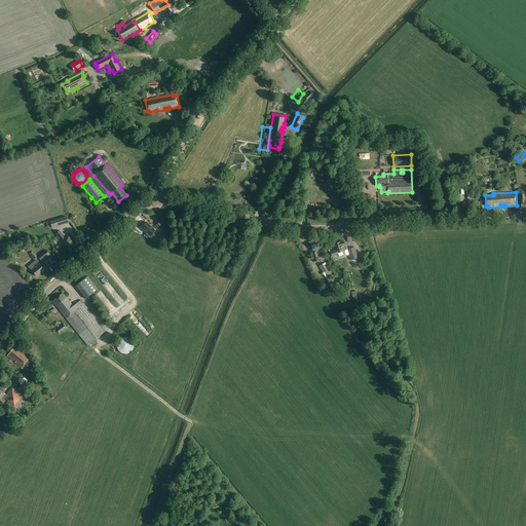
[(50,222),(52,228),(69,224),(67,217),(50,222)]
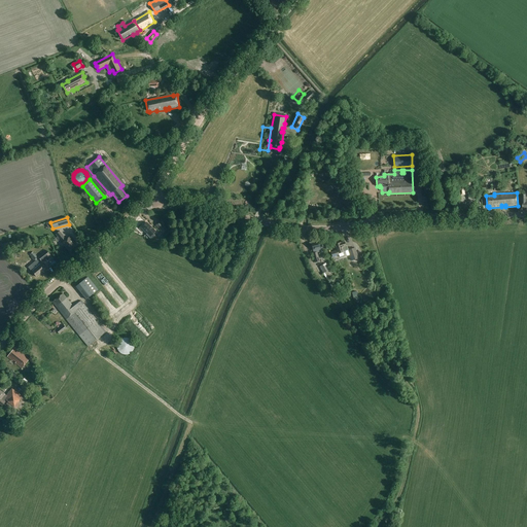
[(155,225),(163,233),(167,229),(163,224),(161,222),(160,221),(155,225)]
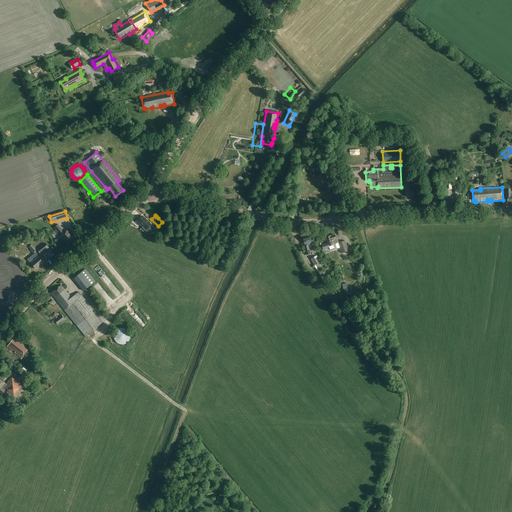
[(142,228),(146,231),(149,229),(148,228),(151,225),(142,216),(137,221),(143,227),(142,228)]
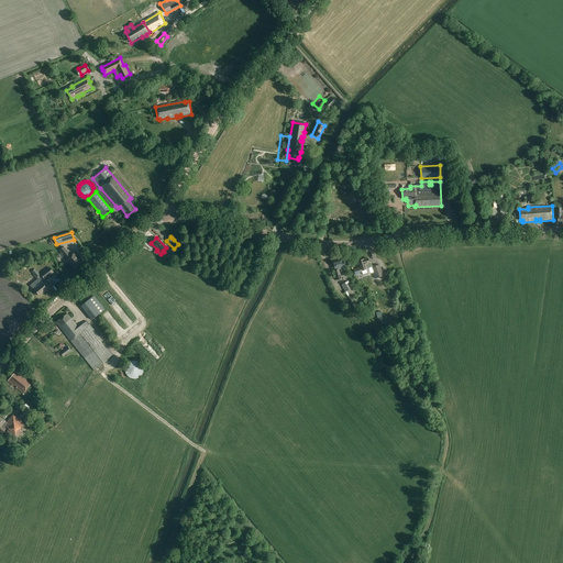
[(64,246),(59,251),(61,252),(64,255),(64,256),(67,260),(74,268),(75,268),(76,268),(77,267),(77,266),(81,262),(74,254),(72,256),(67,252),(68,252),(65,249),(64,246)]
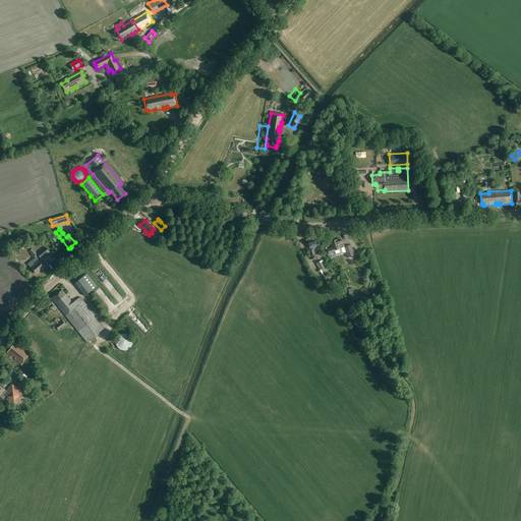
[(322,241),(321,237),(316,238),(307,240),(308,246),(309,249),(308,250),(310,259),(314,258),(312,249),(319,247),(317,242),(322,241)]
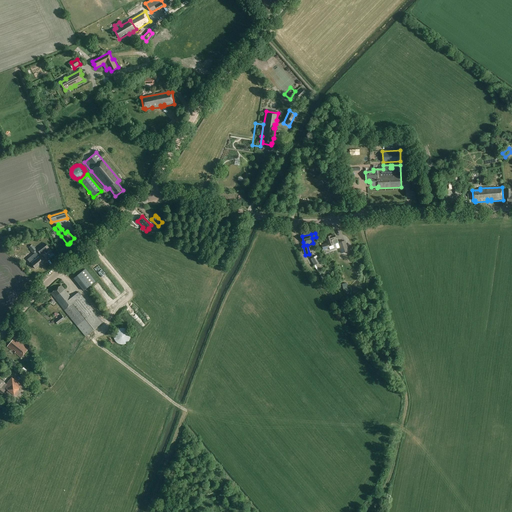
[(325,244),(322,245),(323,250),(329,248),(329,250),(334,248),(333,245),(338,243),(337,239),(335,239),(334,235),(330,237),(329,236),(325,238),(326,241),(324,241),(325,244)]
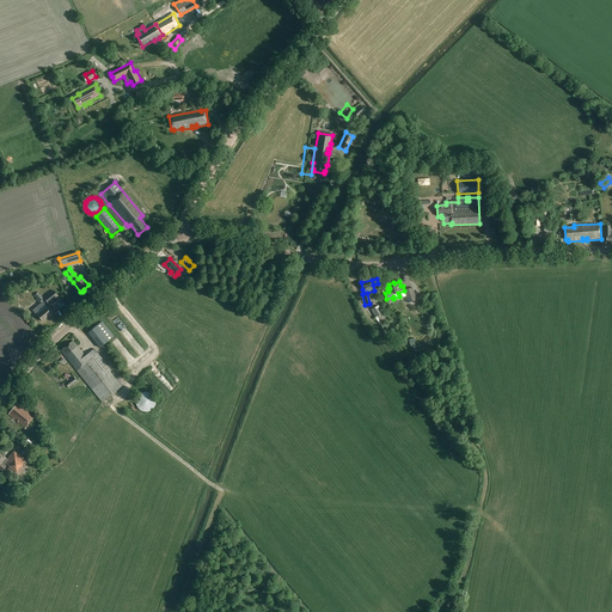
[(404,291),(408,303),(416,300),(412,288),(404,291)]
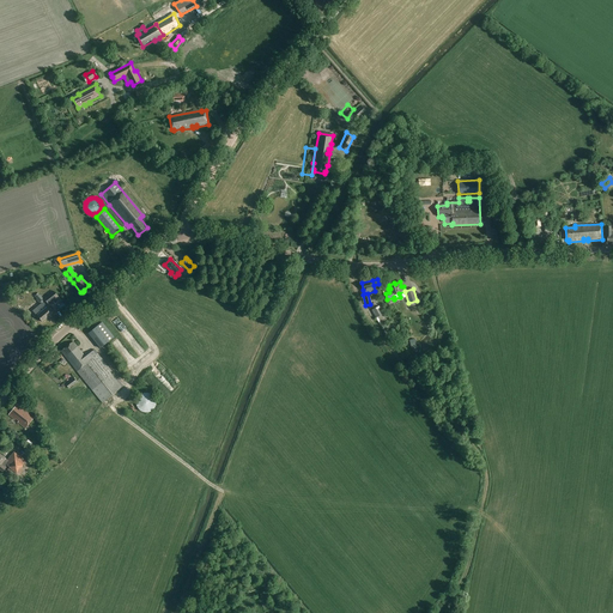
[(48,304),(55,299),(58,297),(54,292),(50,295),(44,299),(48,304)]
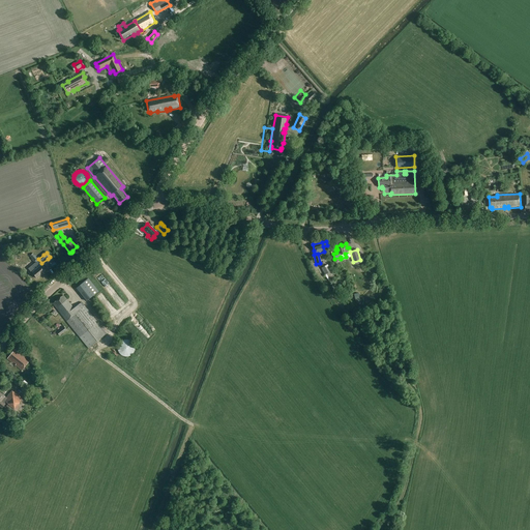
[(36,278),(46,270),(47,269),(42,265),(41,265),(36,269),(32,272),(32,273),(36,278)]
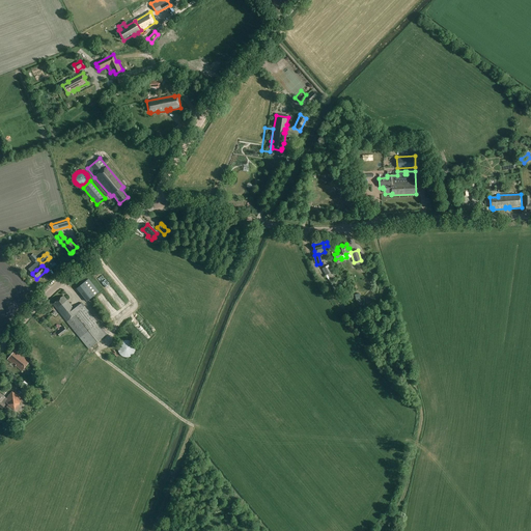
[(322,269),(326,276),(332,272),(328,266),(322,269)]
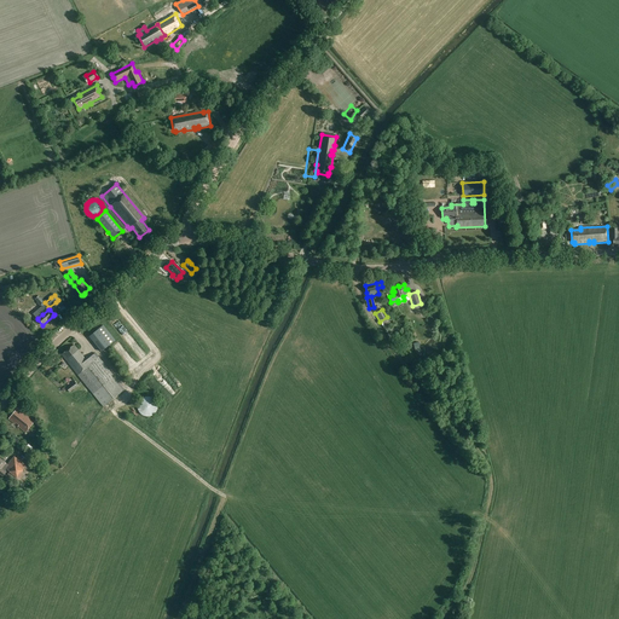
[(389,323),(387,317),(380,322),(383,328),(389,323)]
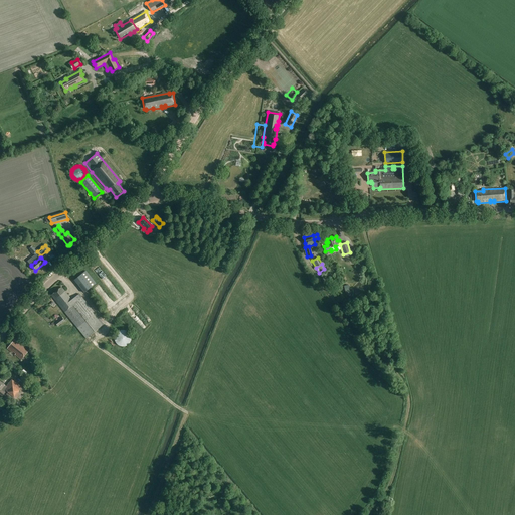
[(73,281),(83,293),(96,284),(86,271),(73,281)]
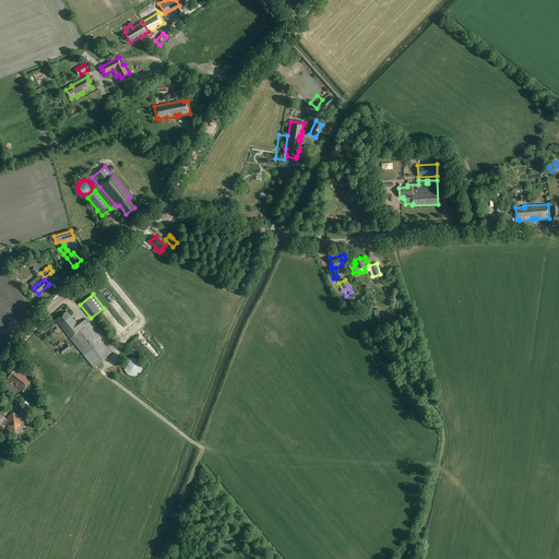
[(75,326),(73,323),(75,322),(67,311),(55,321),(73,343),(93,368),(113,352),(85,319),(78,325),(75,326)]
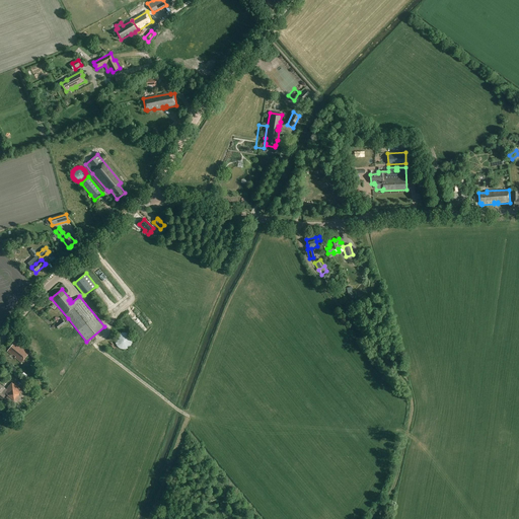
[(63,320),(56,325),(58,329),(65,324),(63,320)]
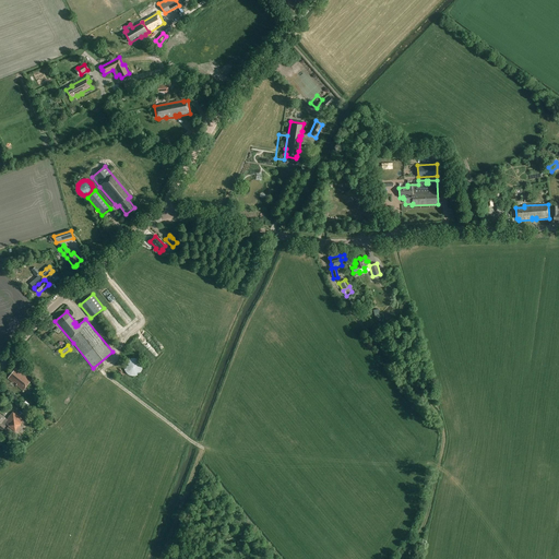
[(135,377),(138,376),(140,375),(142,372),(142,369),(143,367),(142,364),(141,361),(139,360),(135,359),(133,358),(131,359),(128,360),(127,363),(125,365),(125,367),(125,370),(126,372),(128,375),(130,376),(132,377),(135,377)]
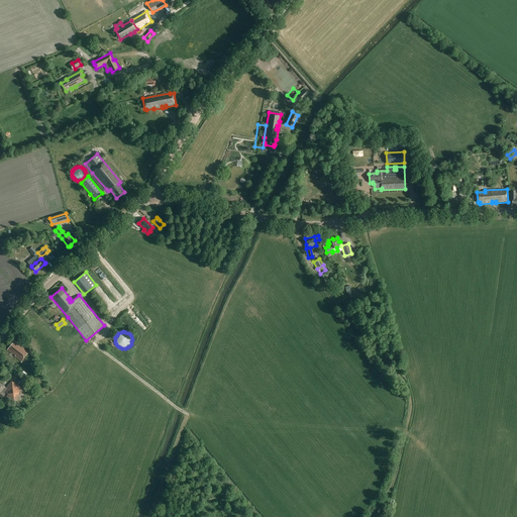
[(14,356),(21,362),(28,352),(14,341),(7,350),(12,354),(13,353),(15,355),(14,356)]
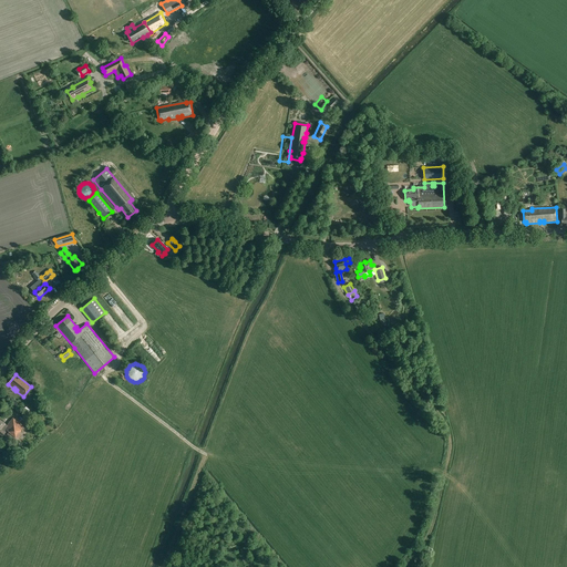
[(0,384),(0,387),(14,400),(18,397),(2,382),(0,384)]
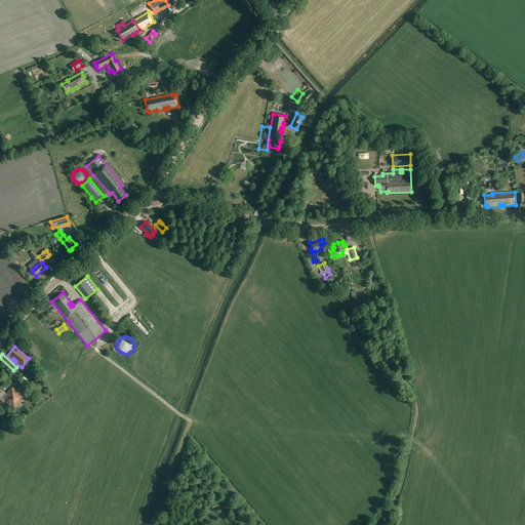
[(0,402),(2,404),(6,400),(13,406),(22,396),(11,388),(6,395),(0,390),(0,402)]
